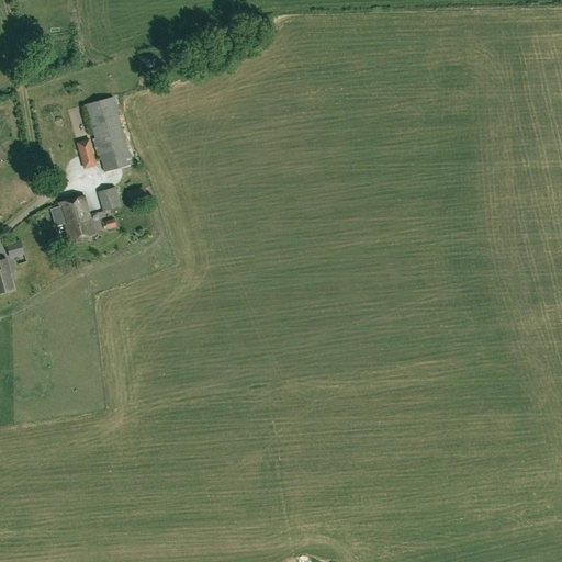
[(104,171),(132,165),(113,97),(86,104),(104,171)]
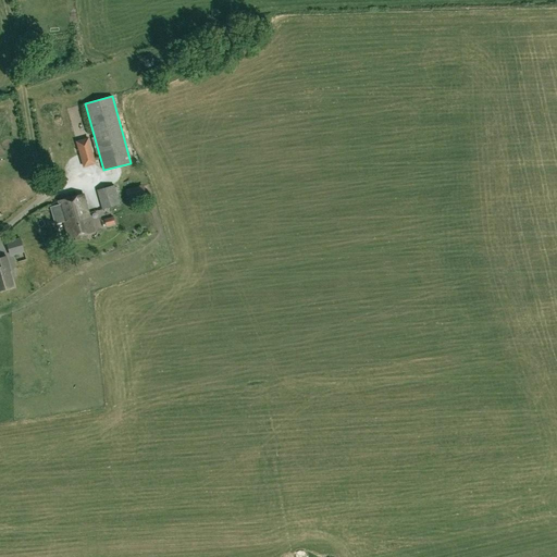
[(88,138),(76,141),(79,155),(91,151),(88,138)]
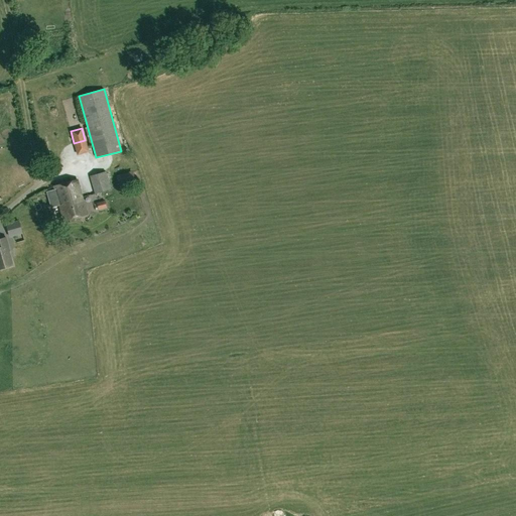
[(85,170),(78,172),(85,195),(92,192),(85,170)]
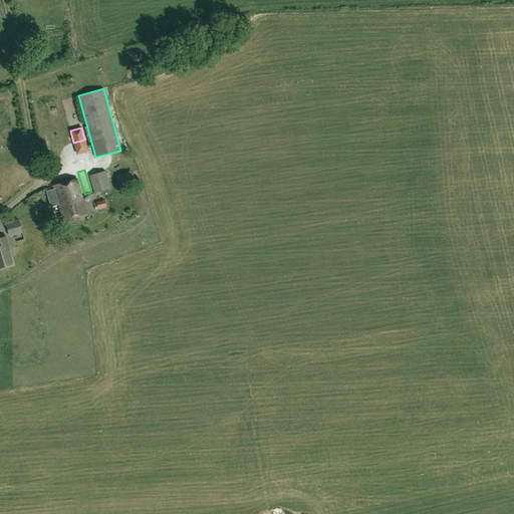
[(94,193),(110,189),(105,171),(89,176),(94,193)]
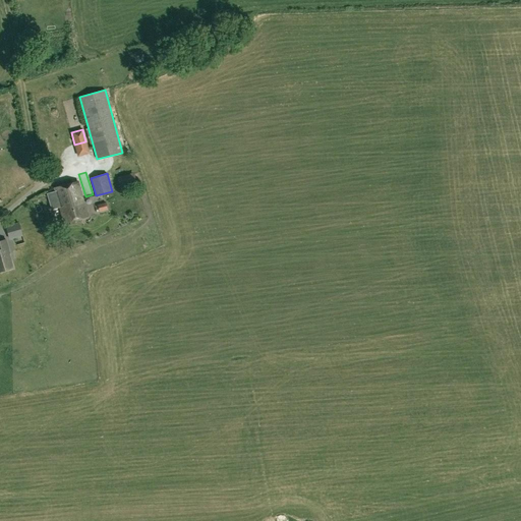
[(136,183),(133,174),(119,178),(121,188),(136,183)]
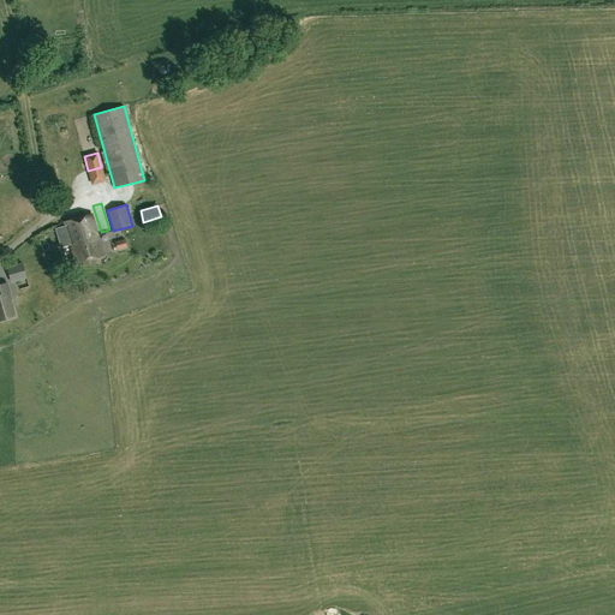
[(99,236),(93,214),(65,222),(70,243),(99,236)]
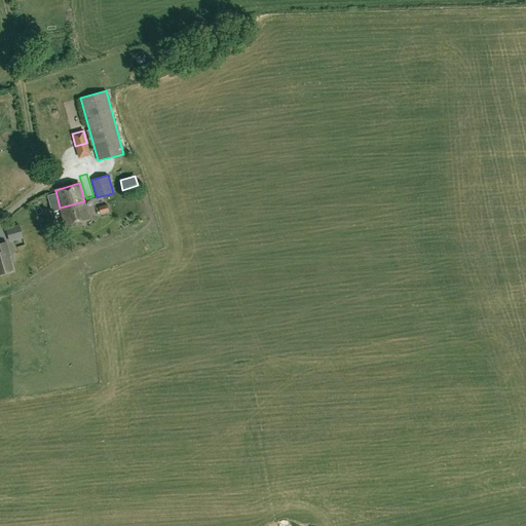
[(60,208),(65,226),(89,219),(84,201),(60,208)]
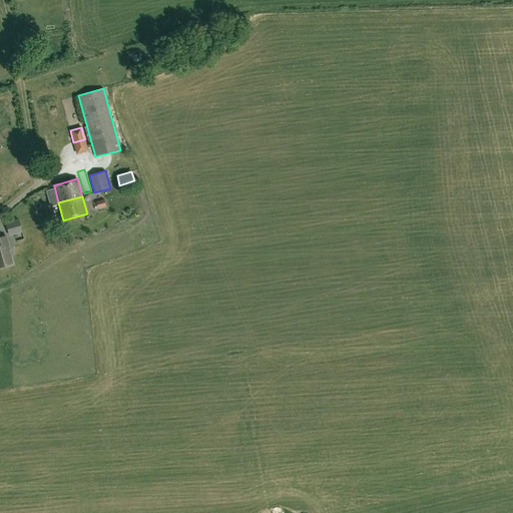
[(10,234),(22,230),(18,218),(6,222),(10,234)]
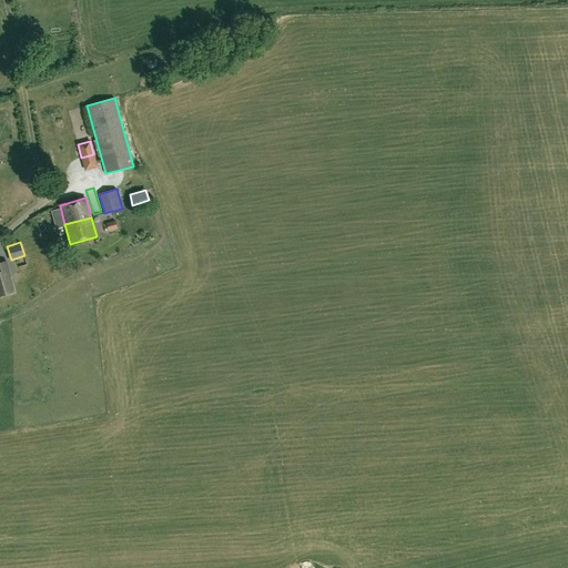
[(0,295),(13,292),(10,276),(11,276),(7,261),(0,262),(0,295)]
